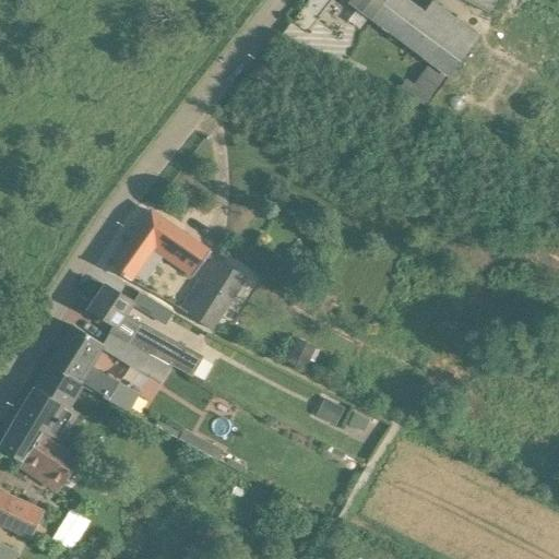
[(344,0),(368,19),(383,0),(344,0)]
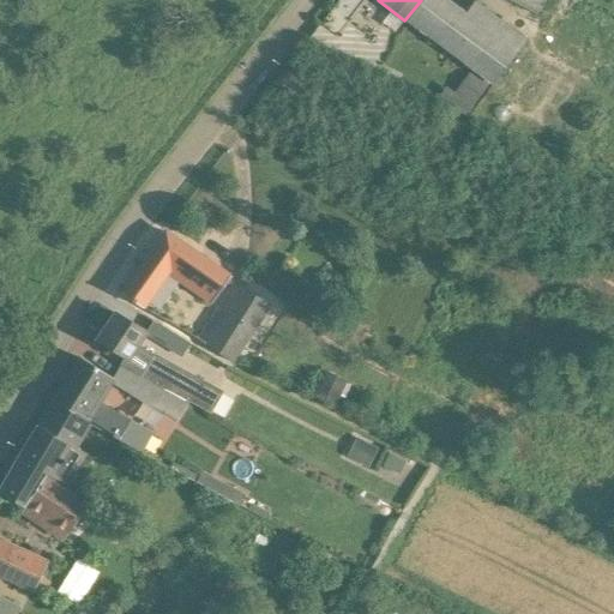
[(447,0),(421,0),(404,20),(493,85),(527,40),(475,0),(465,13),(447,0)]
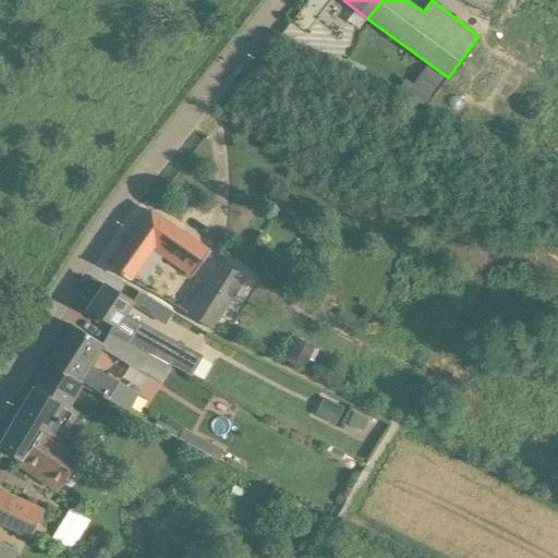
[(463,0),(487,13),(494,0),(463,0)]
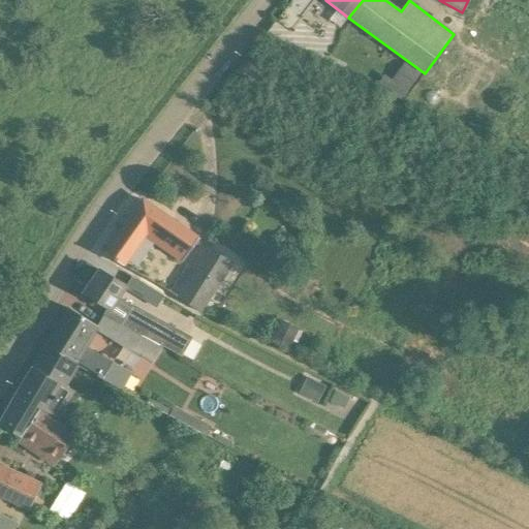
[(101,258),(126,271),(146,242),(181,265),(197,240),(142,203),(101,258)]
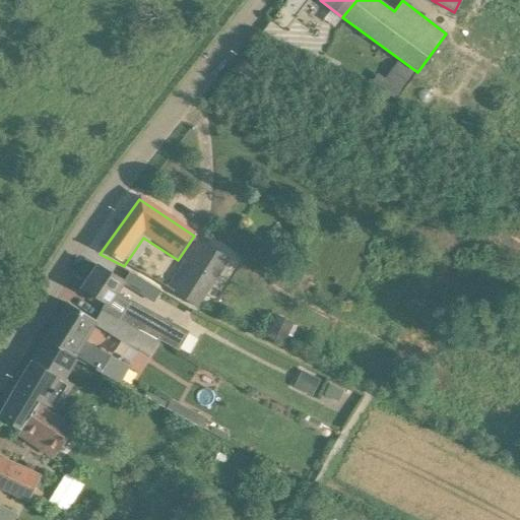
[(196,306),(225,259),(204,246),(192,266),(184,261),(168,288),(196,306)]
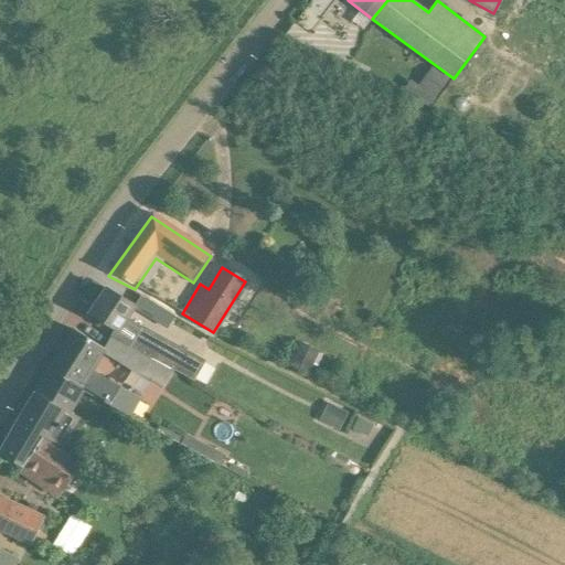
[(130,348),(141,330),(127,320),(136,308),(106,289),(89,315),(114,330),(109,337),(130,348)]
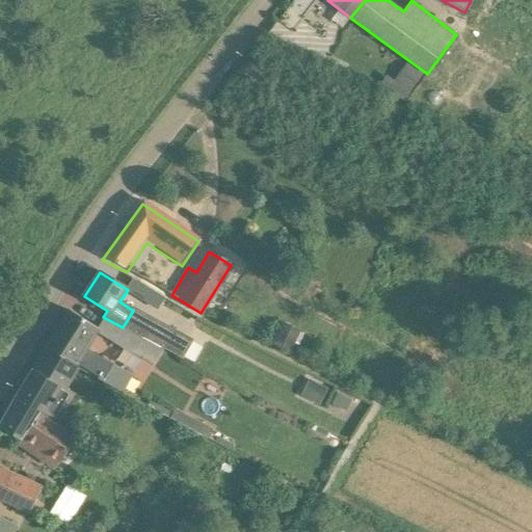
[(181,357),(191,340),(134,309),(133,311),(123,327),(141,340),(143,338),(149,341),(161,347),(181,357)]
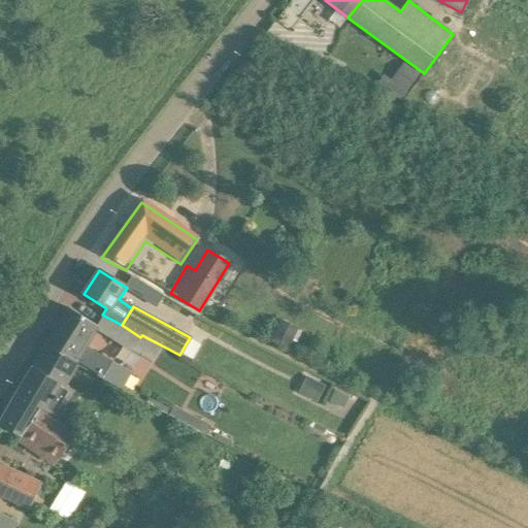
[(122,390),(133,370),(91,345),(101,330),(68,309),(46,347),(81,366),(122,390)]
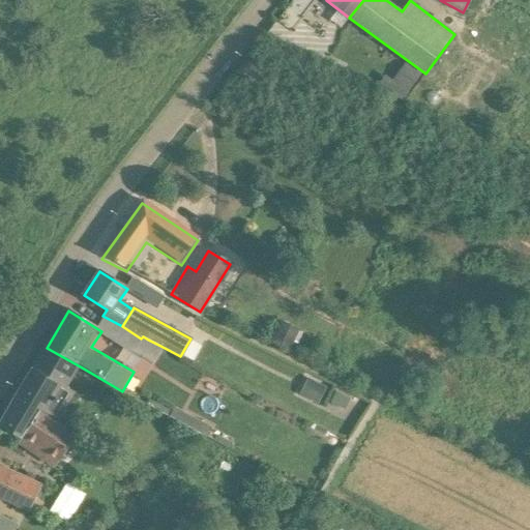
[(160,346),(148,340),(138,356),(150,364),(160,346)]
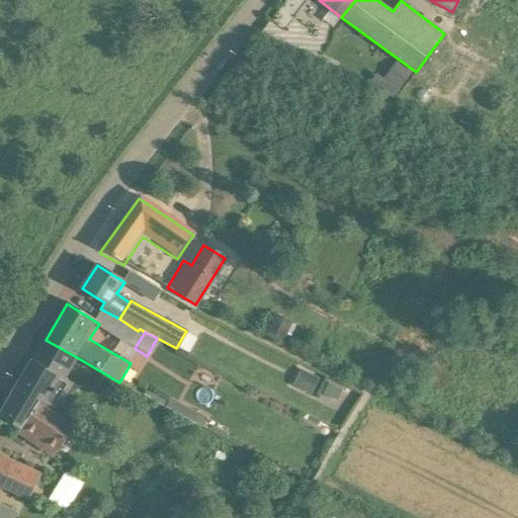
[(0,418),(23,433),(78,361),(45,342),(27,369),(0,410),(0,418)]
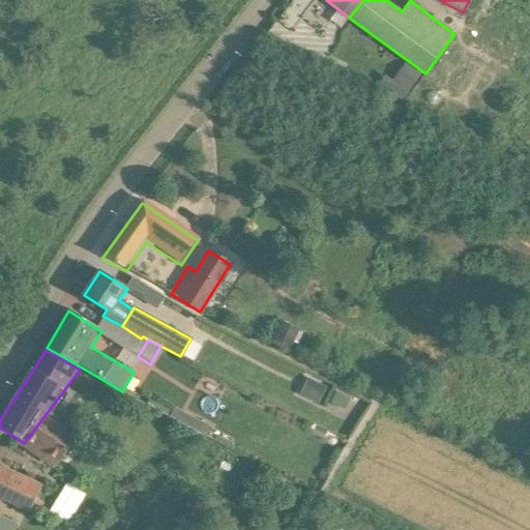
[(318,403),(325,387),(306,378),(298,393),(318,403)]
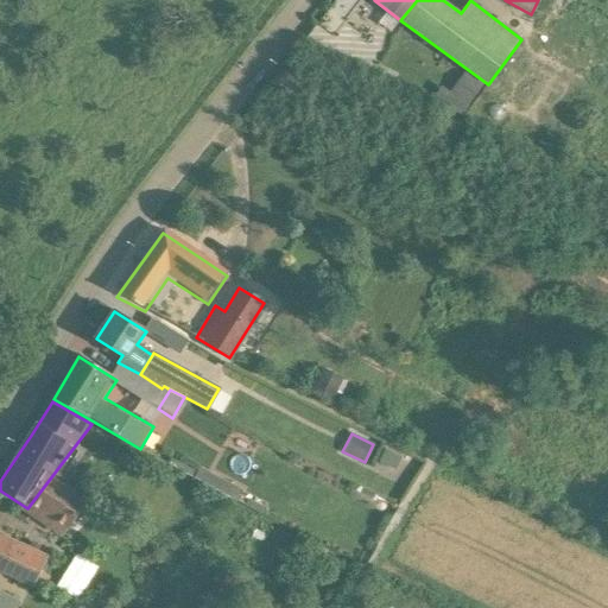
[(195,470),(168,457),(165,463),(261,514),(265,507),(238,493),(241,488),(197,466),(195,470)]
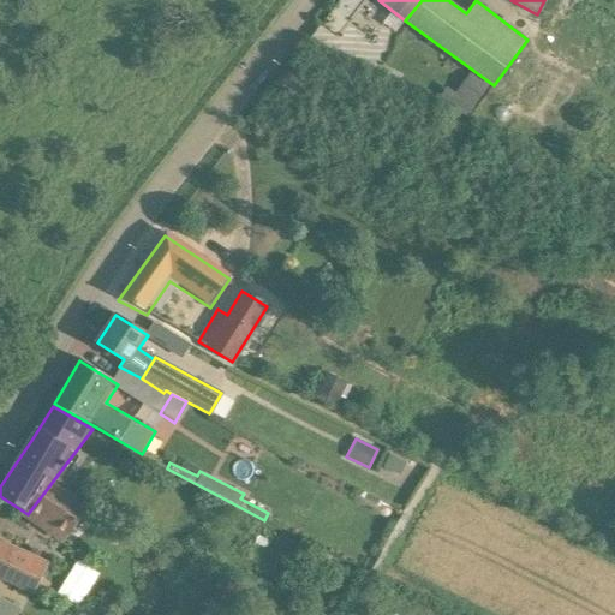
[(88,505),(57,483),(34,515),(65,538),(88,505)]
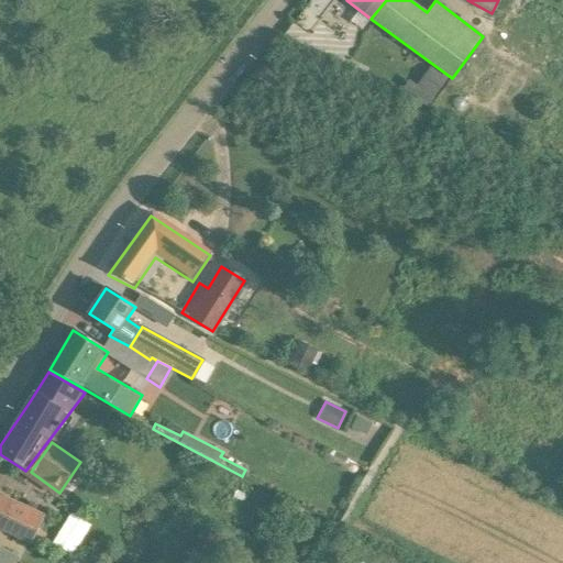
[(0,528),(31,542),(42,518),(0,497),(0,528)]
